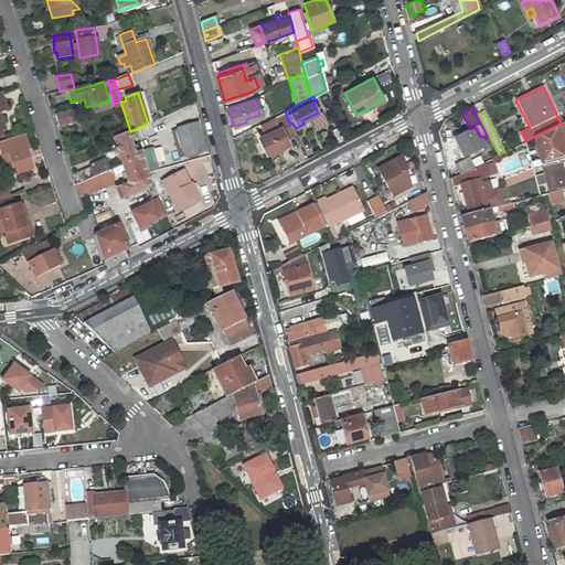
[(74,123),(73,112),(55,115),(57,126),(74,123)]
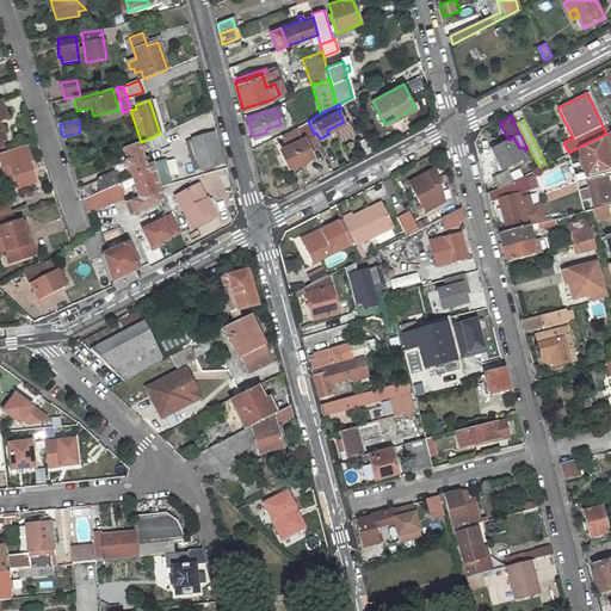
[(303,152),(309,149),(319,143),(314,134),(308,121),(282,134),(288,144),(281,148),(290,166),(307,156),(303,152)]
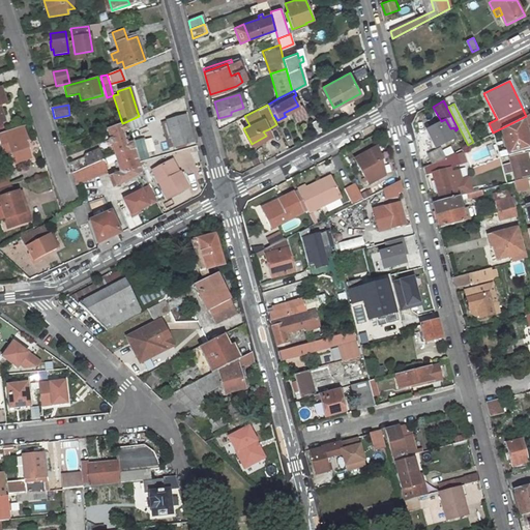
[(148,112),(146,106),(137,110),(139,116),(148,112)]
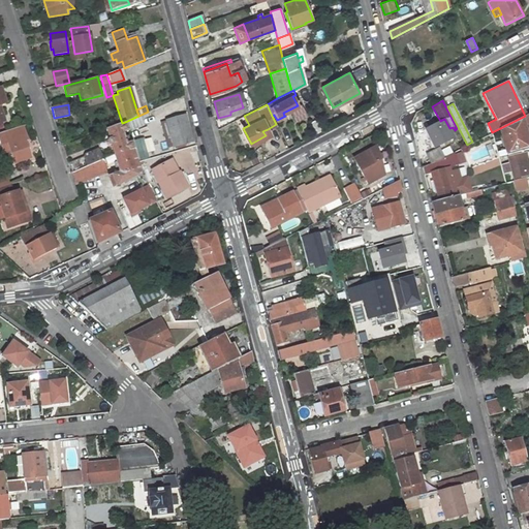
[(496,119),(489,105),(485,107),(492,121),(496,119)]
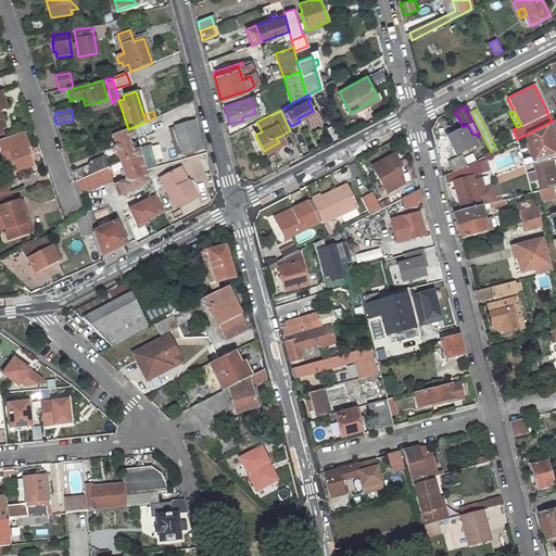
[(555,128),(555,118),(552,122),(526,135),(533,162),(555,156),(551,130),(555,128)]
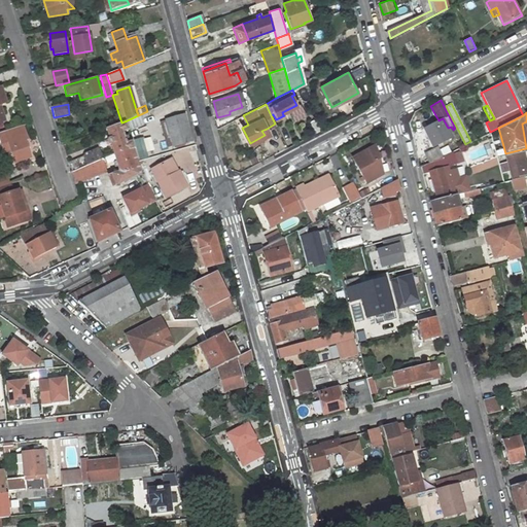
[(169,146),(191,140),(183,114),(166,119),(170,130),(164,132),(169,146)]
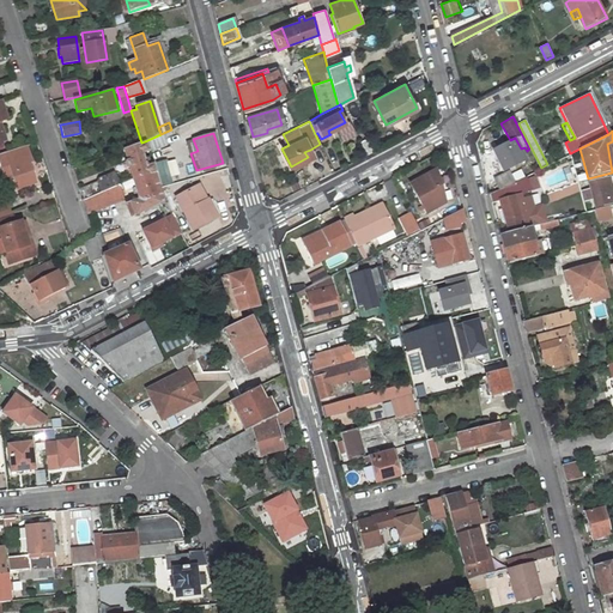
[(145,141),(141,143),(123,149),(127,161),(123,162),(126,169),(129,168),(133,178),(155,171),(151,164),(147,165),(144,152),(147,151),(145,141)]
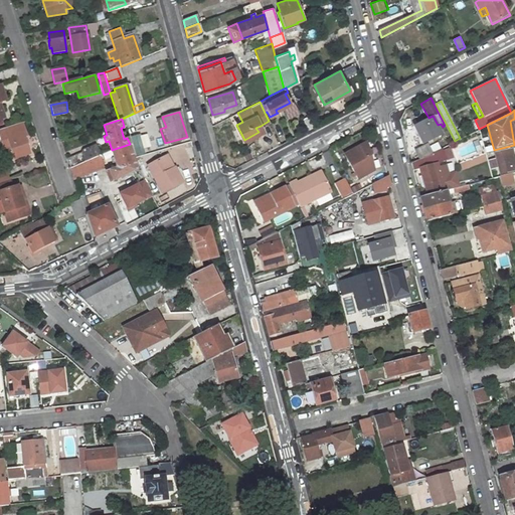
[(310,119),(304,122),(308,129),(314,127),(310,119)]
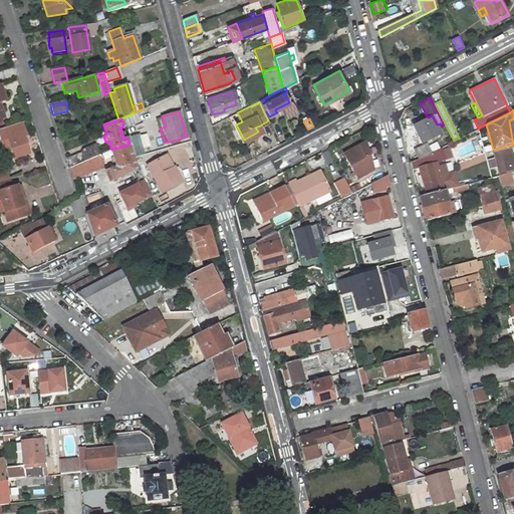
[(25,136),(20,122),(0,129),(0,141),(4,153),(10,150),(13,158),(28,153),(22,137),(25,136)]
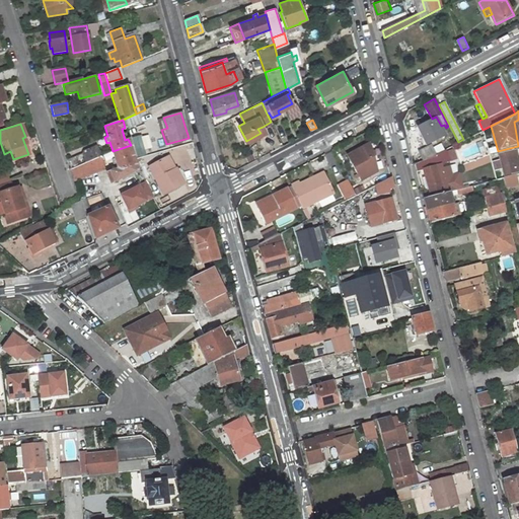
[(369,144),(347,155),(357,173),(363,169),(367,176),(376,171),(369,144)]
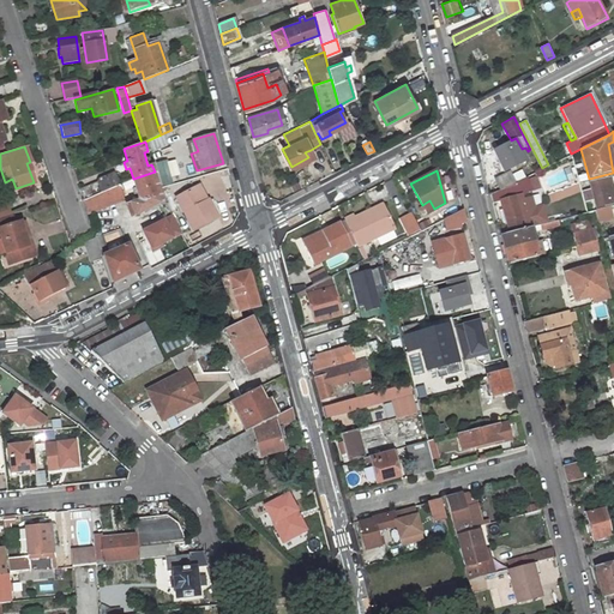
[(512,182),(516,181),(510,170),(495,178),(501,188),(511,184),(512,182)]
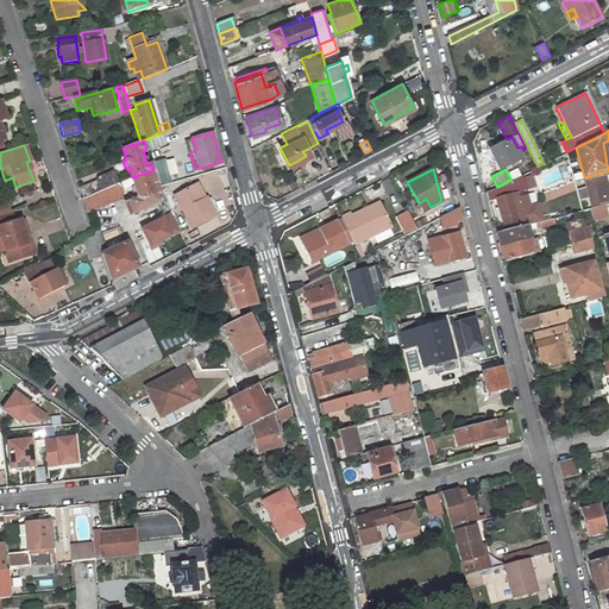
[(118,183),(112,170),(98,175),(95,181),(86,184),(85,180),(76,183),(81,198),(118,183)]
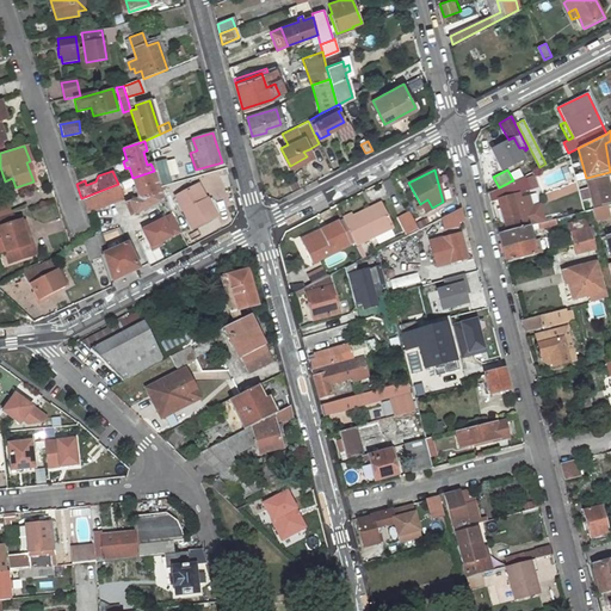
[(129,215),(159,199),(161,198),(154,171),(133,178),(130,178),(134,186),(130,187),(131,192),(135,192),(137,198),(124,204),(129,215)]
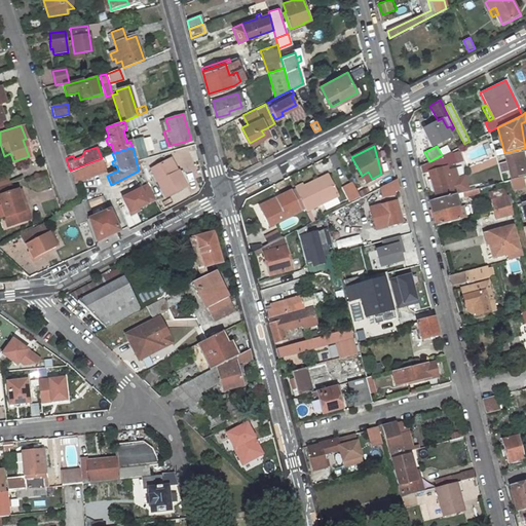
[(521,175),(525,173),(525,162),(523,150),(504,155),(512,179),(521,176),(521,175)]
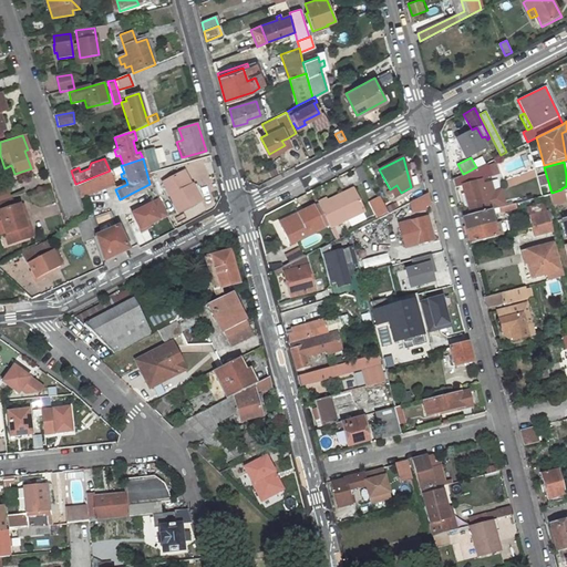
[(486,176),(483,166),(473,168),(476,179),(486,176)]
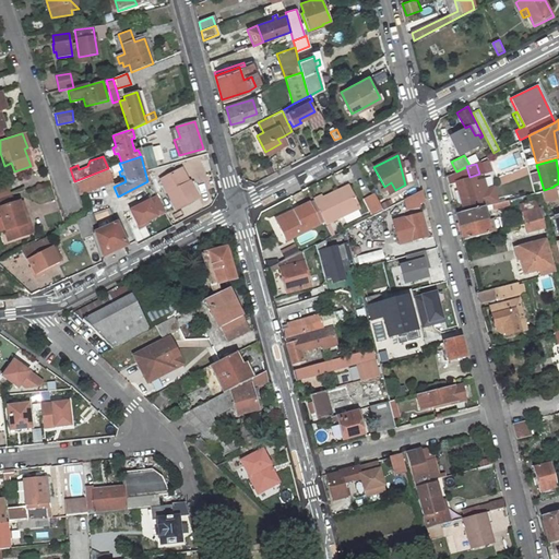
[(113,181),(111,176),(115,175),(111,167),(108,168),(74,181),(79,194),(113,181)]
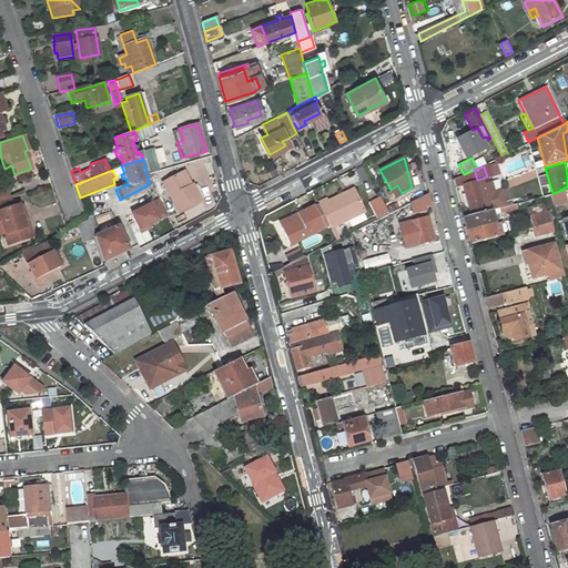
[(464,174),(454,179),(456,188),(463,183),(466,194),(462,195),(464,205),(469,204),(470,212),(484,209),(484,211),(490,209),(497,208),(490,180),(477,183),(476,180),(473,170),(464,174)]
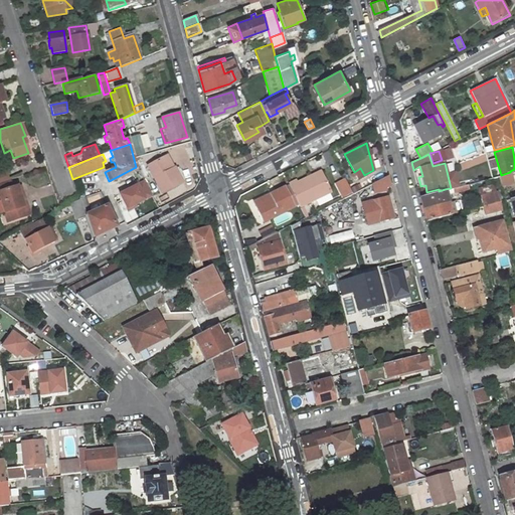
[(173,168),(167,155),(163,157),(169,170),(173,168)]
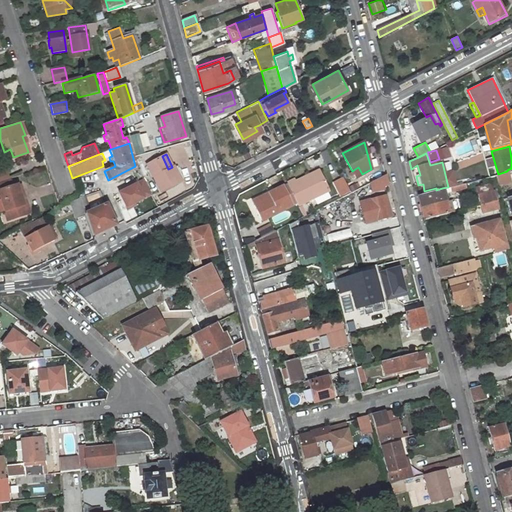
[(179,180),(172,167),(168,169),(162,156),(146,164),(159,191),(179,180)]
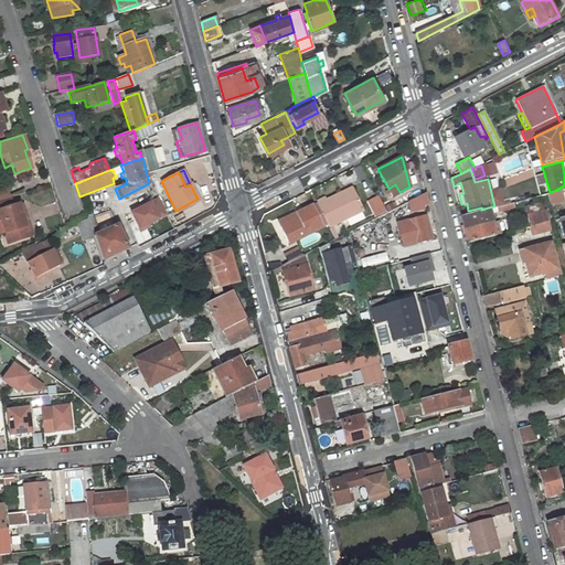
[(147,184),(153,198),(156,195),(149,183),(147,184)]
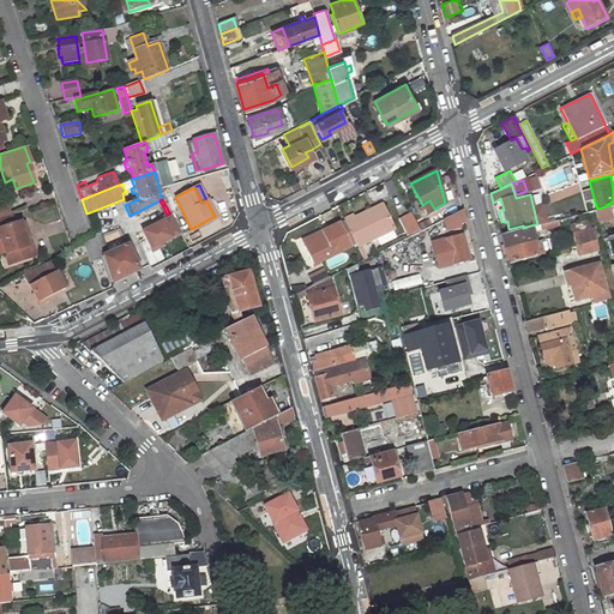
[(429,200),(422,205),(426,214),(434,209),(429,200)]
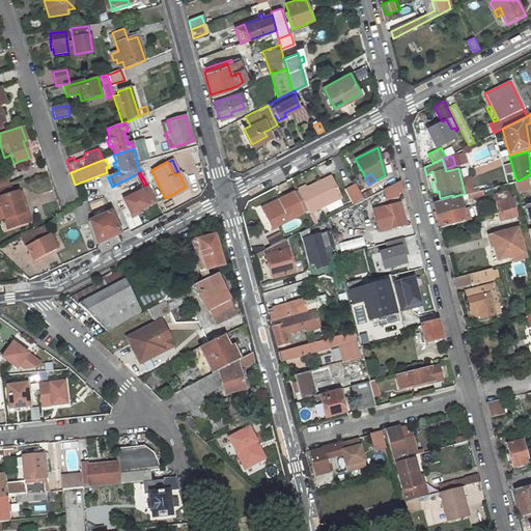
[(0,188),(9,185),(6,174),(0,176),(0,188)]
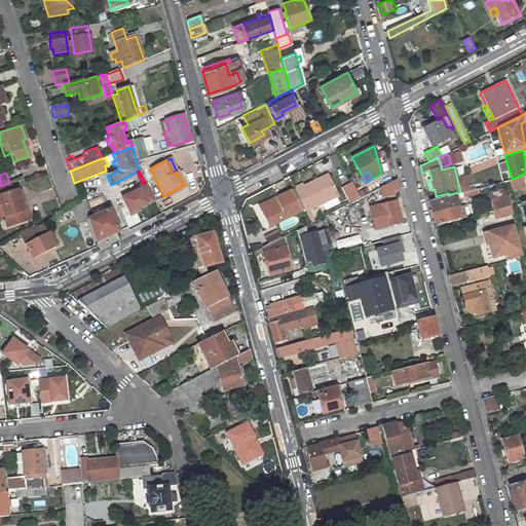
[(307,211),(339,193),(328,173),(304,186),(303,184),(295,188),(307,211)]
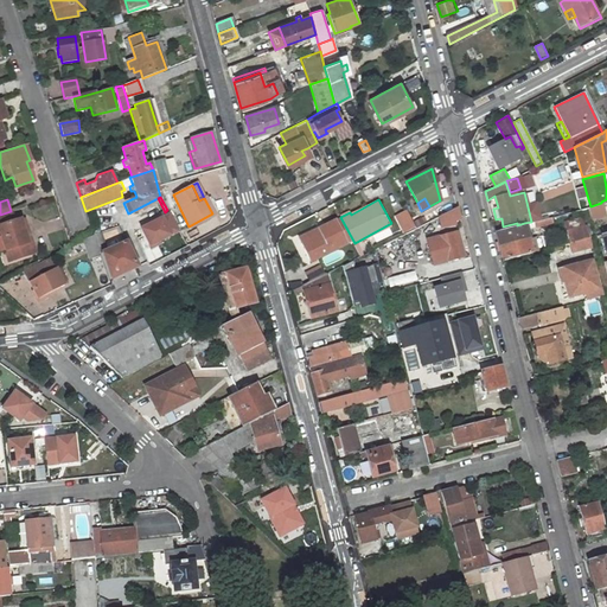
[(601,203),(590,206),(589,206),(592,217),(605,213),(601,203)]
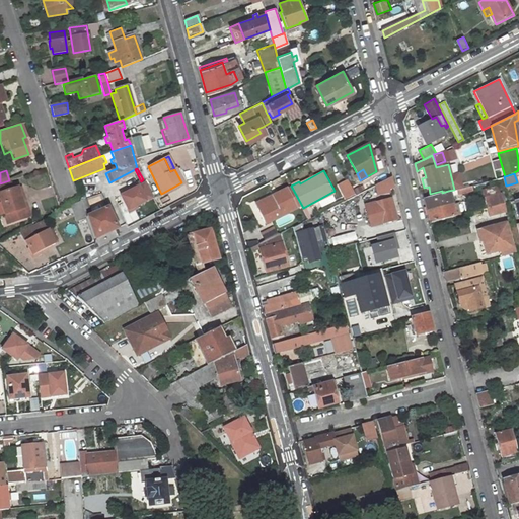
[(388,189),(394,187),(391,176),(375,184),(377,194),(382,193),(381,190),(388,189)]
